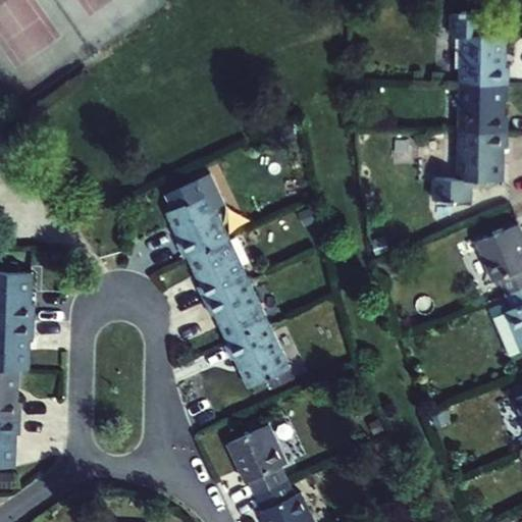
[(461,19),(452,19),(452,36),(462,36),(462,83),(506,84),(510,84),(511,67),(507,67),(507,36),(485,36),(485,19),(467,19),(467,17),(461,17),(461,19)]
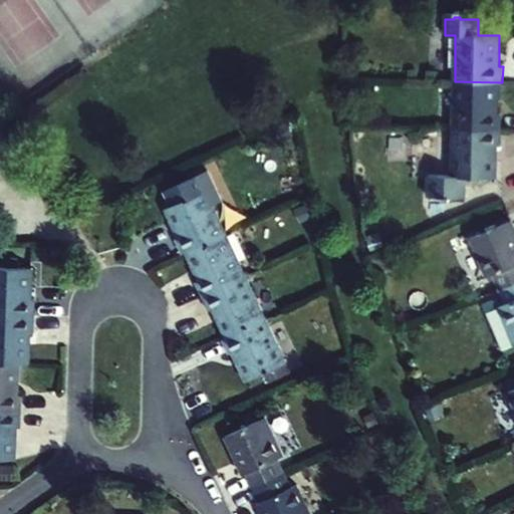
[(498,82),(455,81),(454,130),(501,131),(501,114),(498,114),(498,82)]
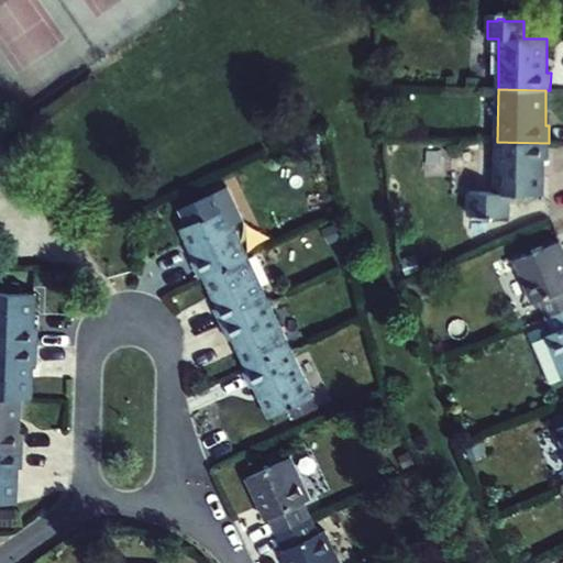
[(549,143),(497,142),(496,192),(473,192),(473,217),(486,217),(486,221),(497,221),(497,217),(510,217),(510,195),(544,195),(544,161),(549,161),(549,143)]
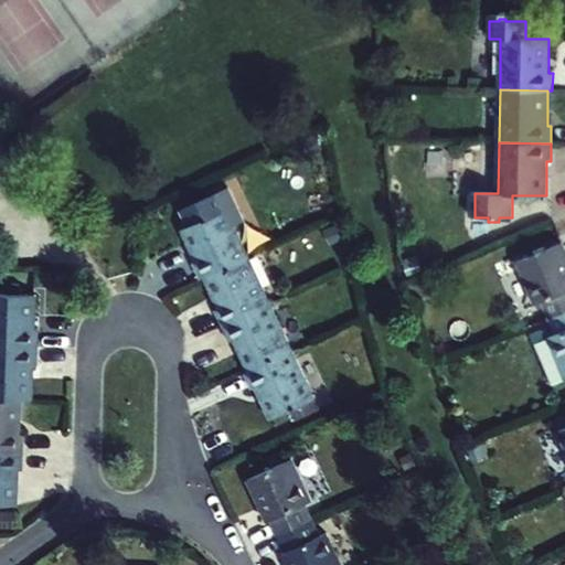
[(226,210),(182,231),(196,263),(194,264),(201,280),(205,278),(249,257),(226,210)]
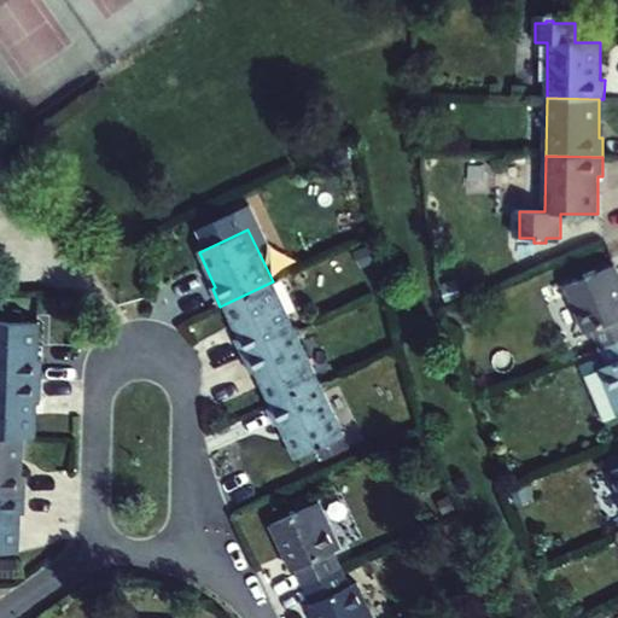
[(594,331),(601,348),(617,340),(617,275),(614,268),(567,286),(587,333),(594,331)]
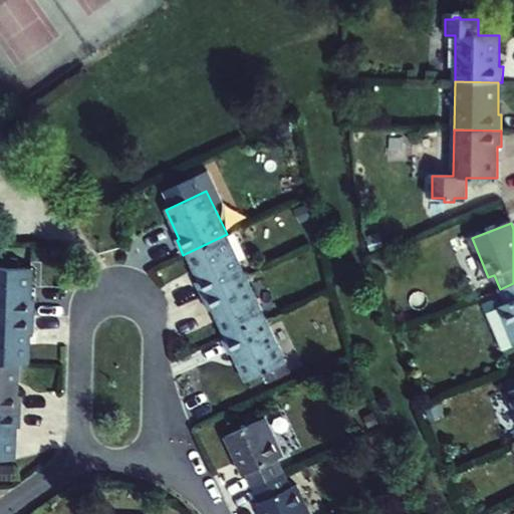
[(246,276),(227,234),(187,253),(200,281),(197,283),(204,297),(246,276)]
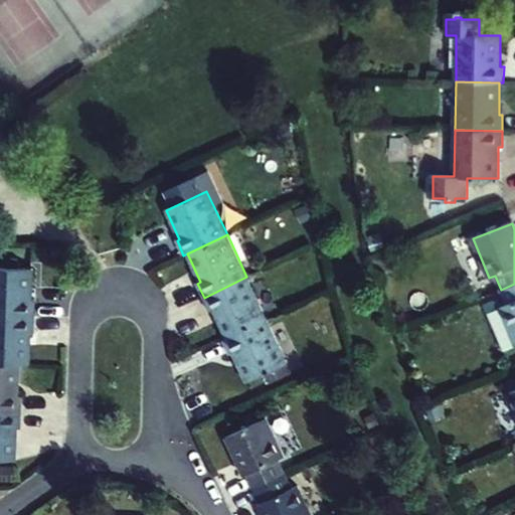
[(0,268),(0,316),(35,318),(35,302),(31,302),(32,269),(0,268)]
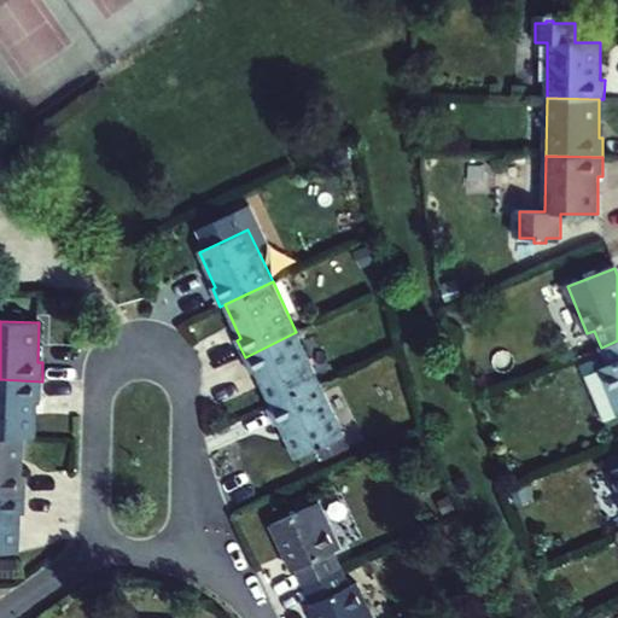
[(273,408),(321,385),(296,332),(245,357),(254,375),(257,373),(273,408)]
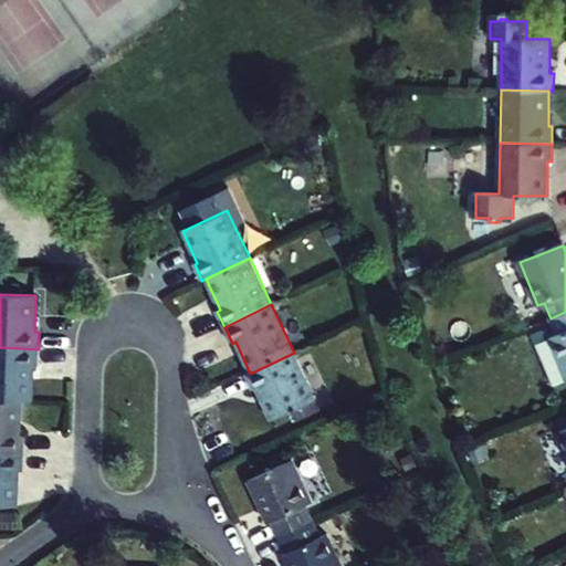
[(557,334),(551,336),(565,374),(565,312),(551,318),(557,334)]
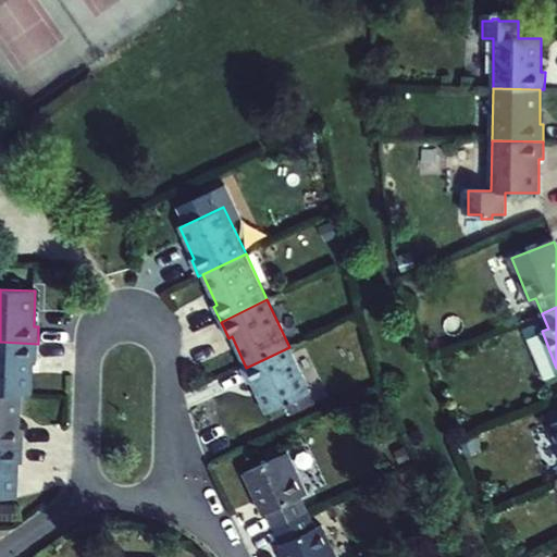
[(38,344),(0,342),(0,393),(21,395),(33,395),(34,360),(38,360),(38,344)]
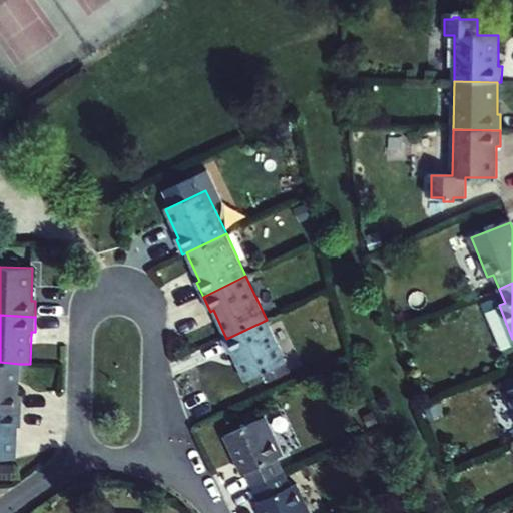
[(287,364),(267,320),(226,339),(223,340),(230,355),(233,354),(247,383),(287,364)]
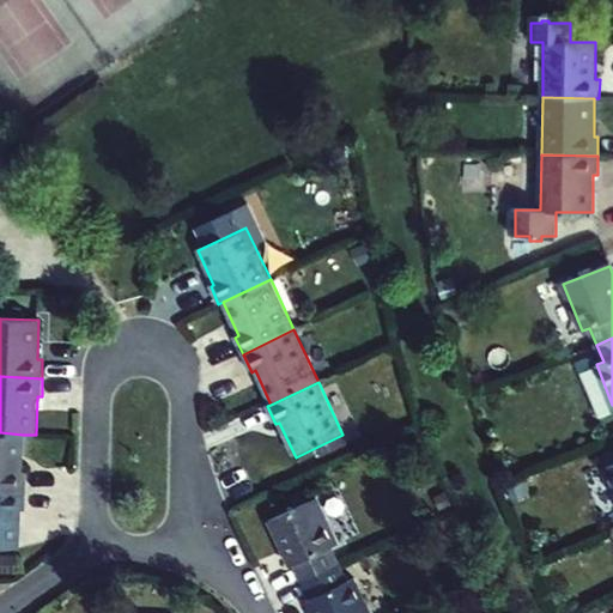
[(23,435),(0,432),(0,490),(25,491),(26,475),(22,475),(23,435)]
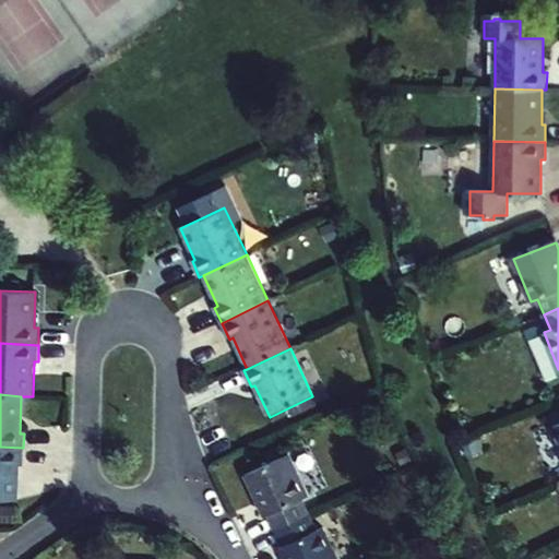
[(23,448),(0,447),(0,500),(18,501),(19,466),(23,466),(23,448)]
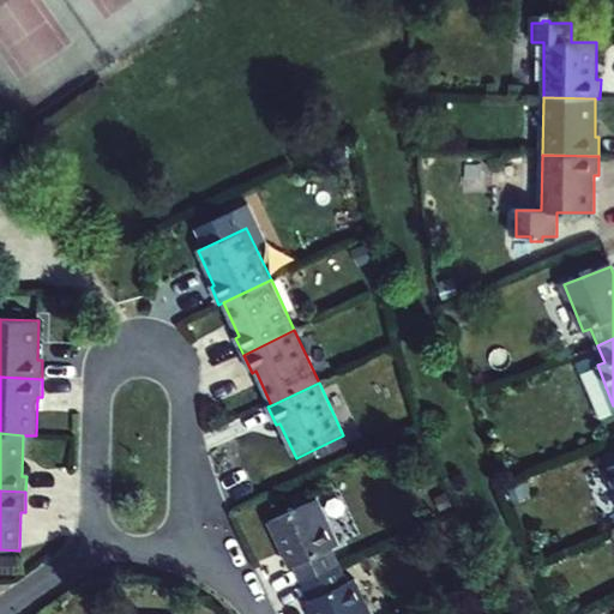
[(331,549),(338,546),(318,500),(271,522),(293,567),(295,566),(304,582),(339,566),(331,549)]
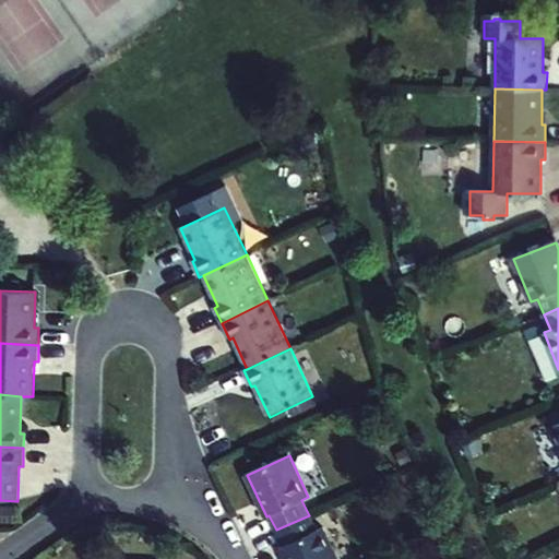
[(283,547),(281,548),(286,558),(336,558),(322,527),(317,531),(309,515),(276,530),(283,547)]
